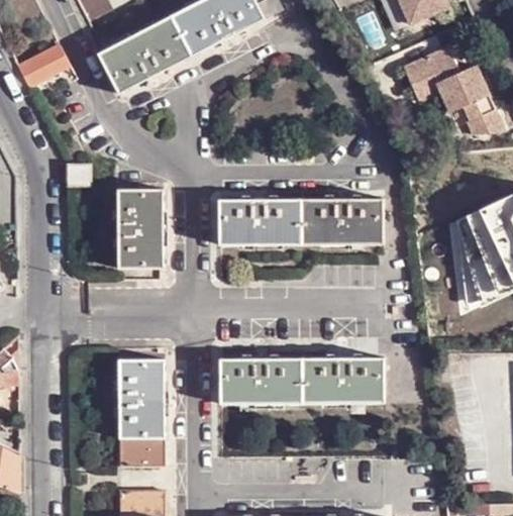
[(75,0),(86,22),(128,0),(75,0)]
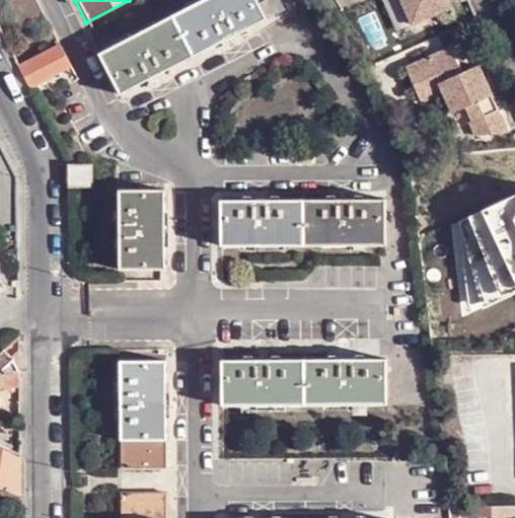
[(118,94),(265,18),(255,0),(199,0),(97,53),(118,94)]
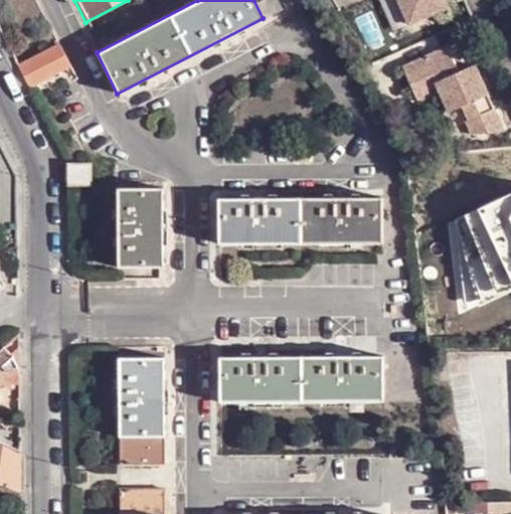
[(253,0),(263,18),(280,10),(275,0),(253,0)]
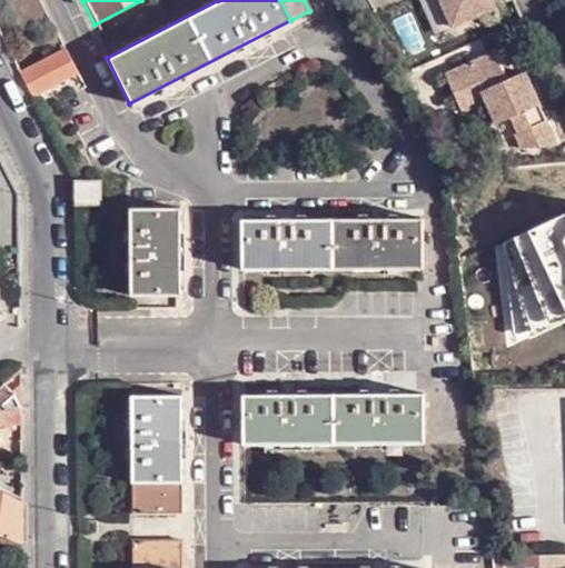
[(436,0),(449,27),(494,7),(491,0),(436,0)]
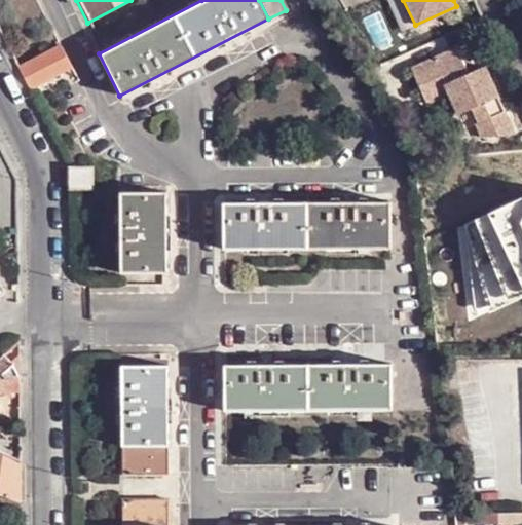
[(60,44),(16,67),(27,86),(70,64),(60,44)]
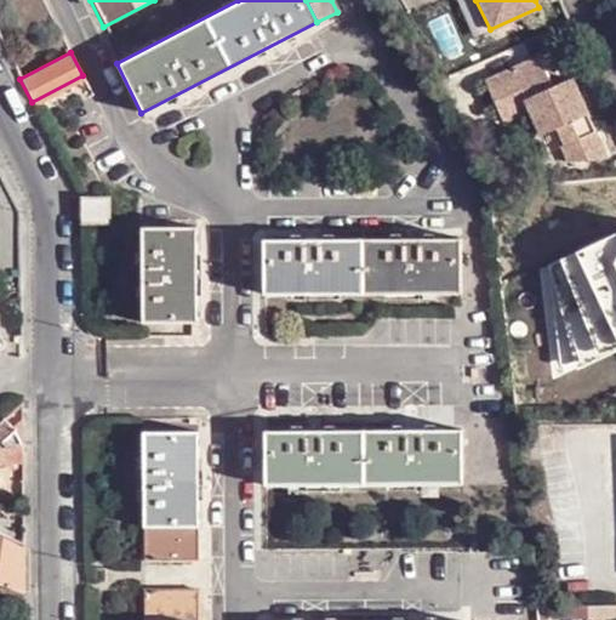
[(525,109),(535,134),(552,126),(559,143),(555,144),(564,164),(602,159),(566,77),(547,85),(535,58),(482,81),(495,111),(520,100),(525,109)]
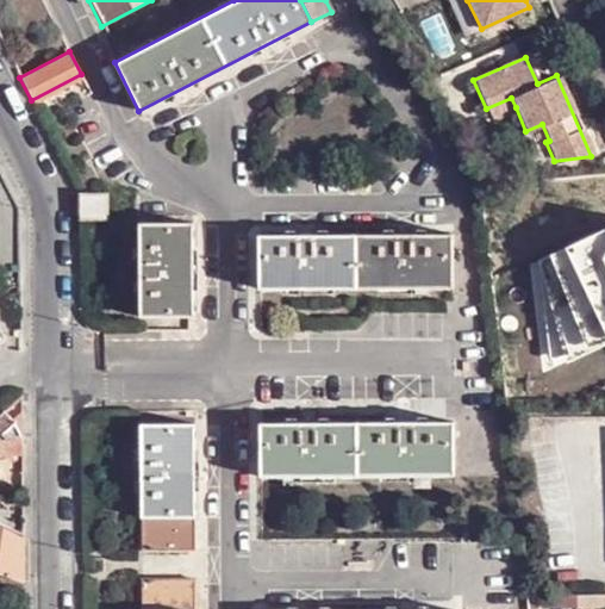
[(516,107),(511,98),(486,109),(490,119),(516,107)]
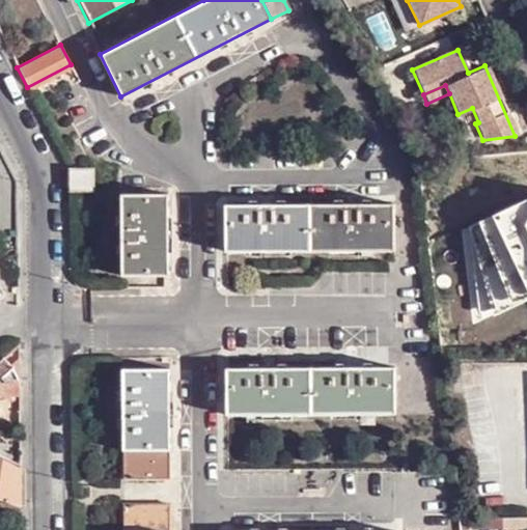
[(66,166),(67,190),(91,190),(91,168),(66,166)]
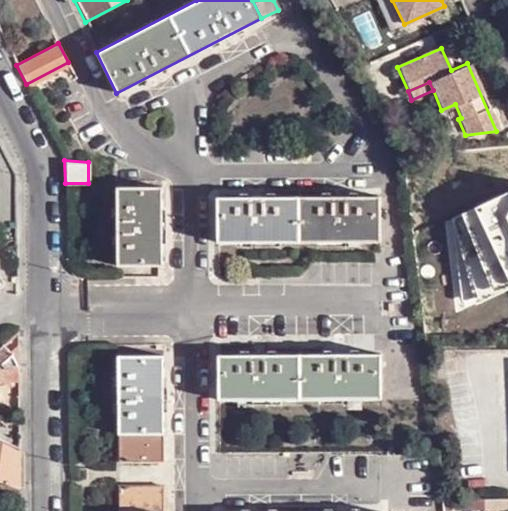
[(507,177),(447,195),(448,201),(507,183),(507,257),(456,272),(456,278),(507,269),(507,177)]
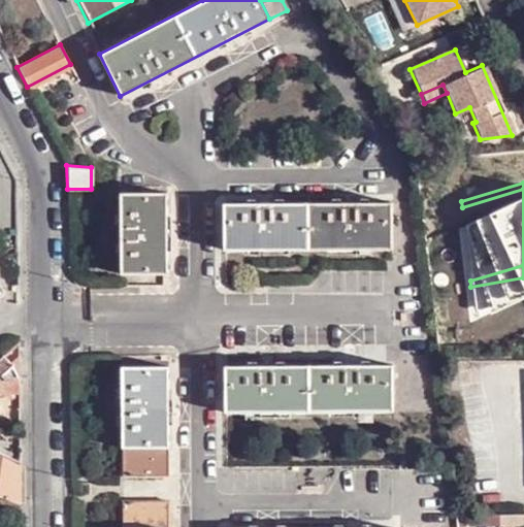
[(523,189),(462,207),(470,281),(523,265),(523,189)]
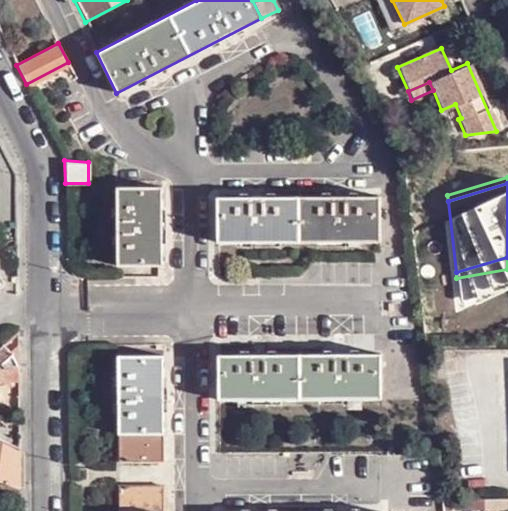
[(115,264),(160,263),(159,186),(115,186),(115,264)]
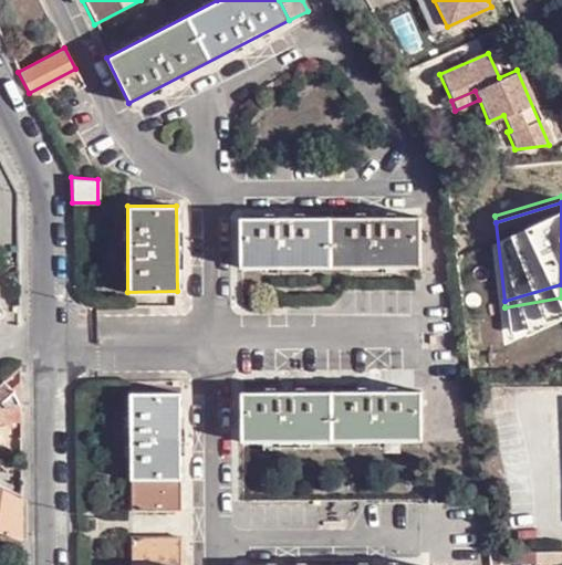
[(418,267),(418,218),(238,217),(238,265),(418,267)]
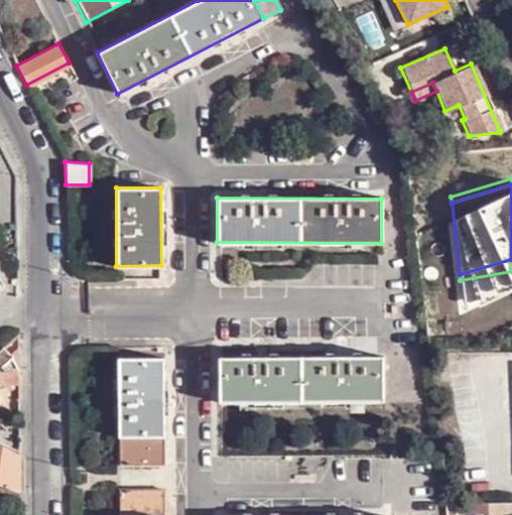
[(0,348),(0,381),(14,381),(14,365),(0,348)]
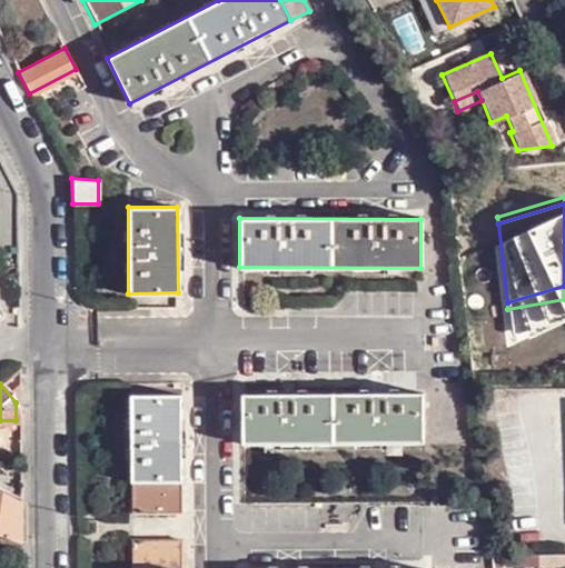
[(239,442),(420,441),(420,392),(239,394),(239,442)]
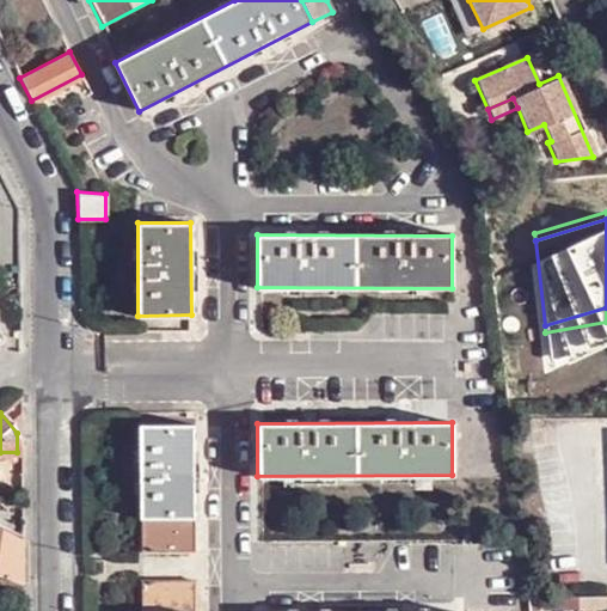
[(139,550),(192,549),(191,423),(138,423),(139,550)]
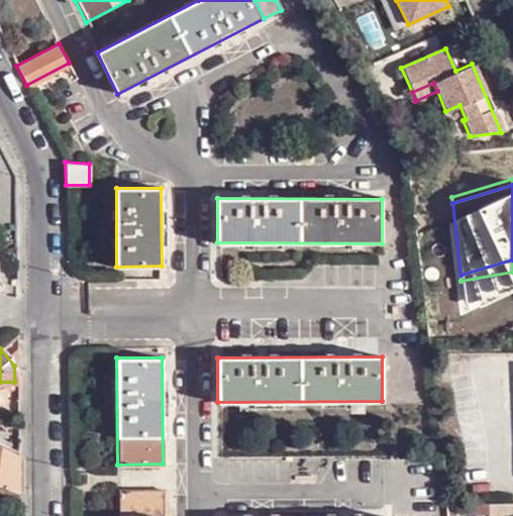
[(512,372),(495,373),(496,458),(512,458),(512,372)]
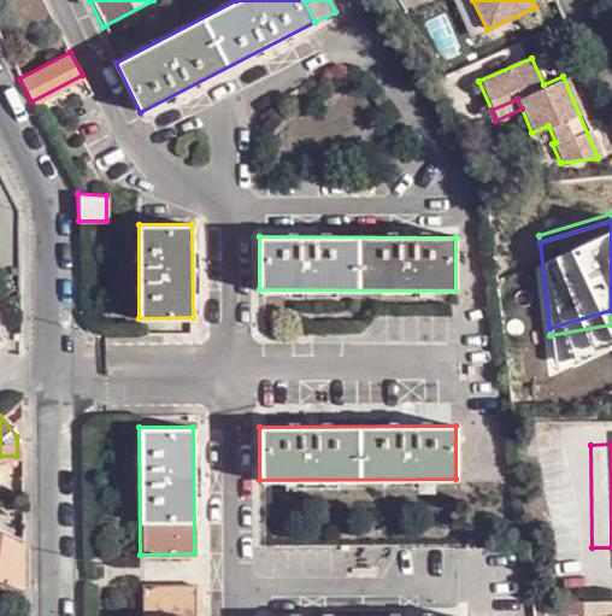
[(0,580),(18,587),(18,563),(18,540),(0,532),(0,580)]
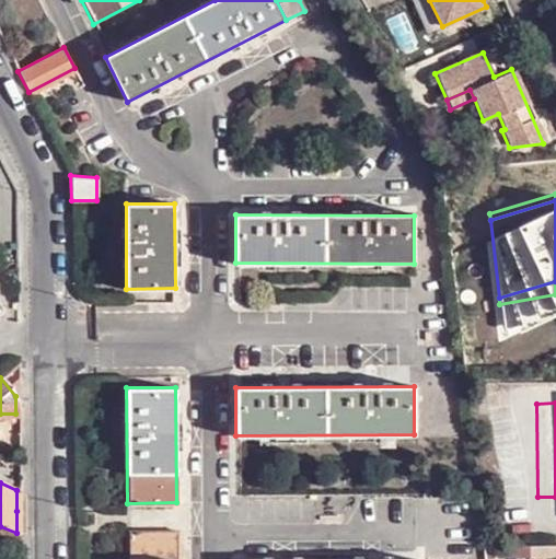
[(0,543),(16,549),(16,533),(0,526),(0,543)]
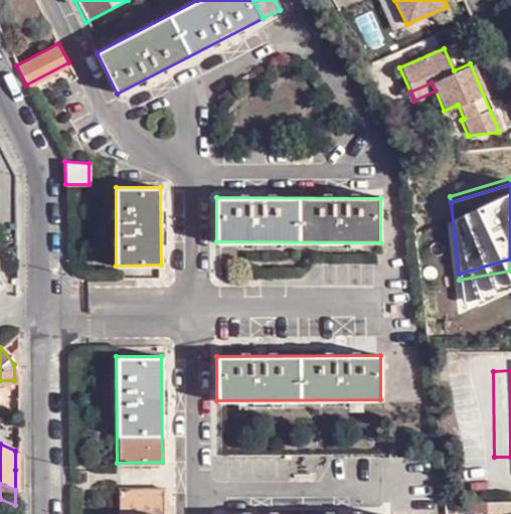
[(162,513),(162,487),(117,488),(117,513),(162,513)]
